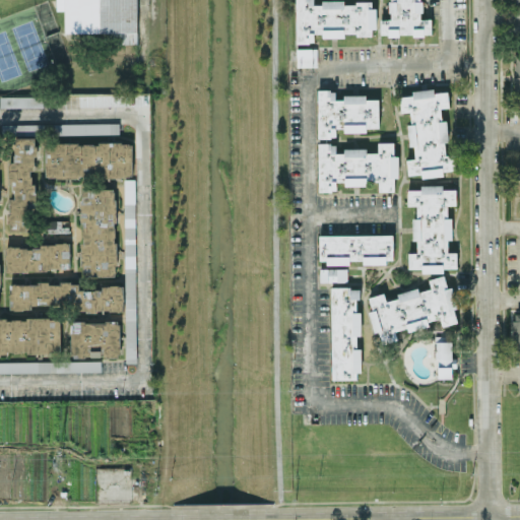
[(138,49),(137,0),(57,0),(54,10),(64,10),(64,24),(138,49)]
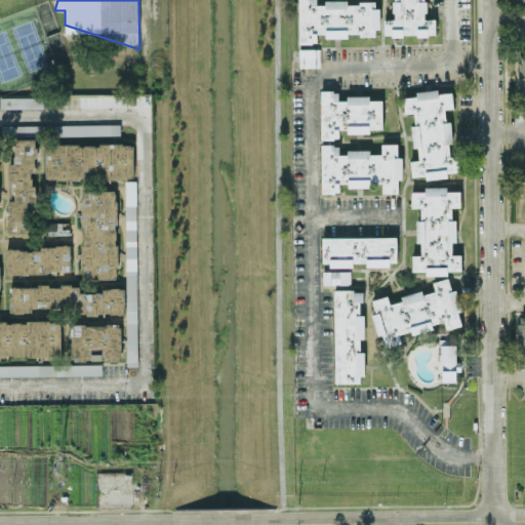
[(298,0),(298,43),(317,43),(318,36),(348,37),(348,35),(378,35),(378,2),(348,2),(317,1),(316,0),(298,0)]
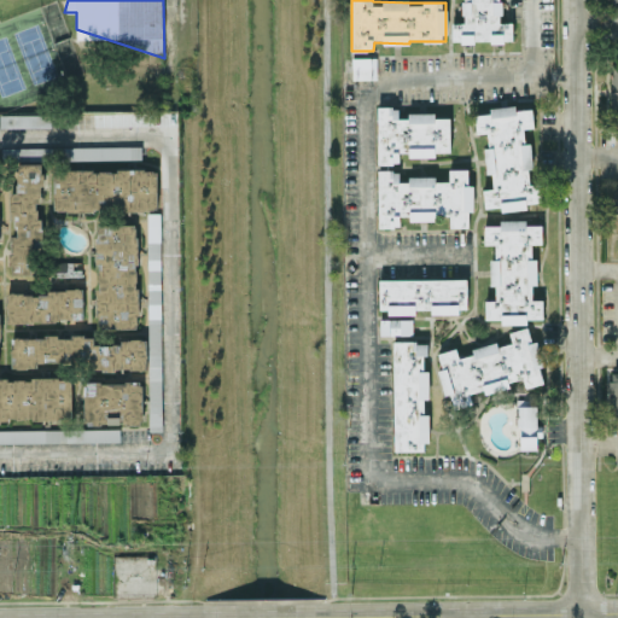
[(513,41),(513,22),(502,22),(501,0),(462,0),(465,22),(452,23),(453,44),(513,41)]
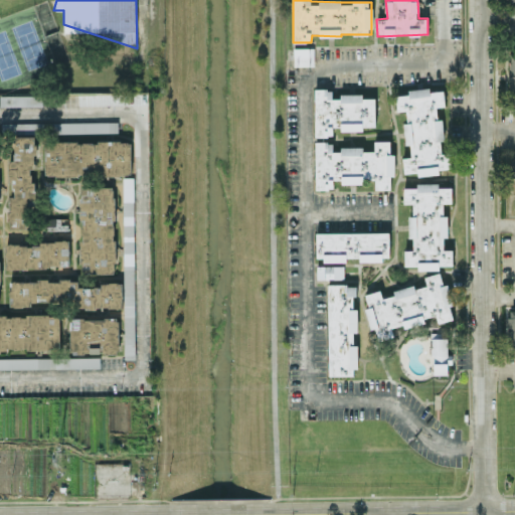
[(314,48),(294,48),(294,66),(314,66),(314,48)]
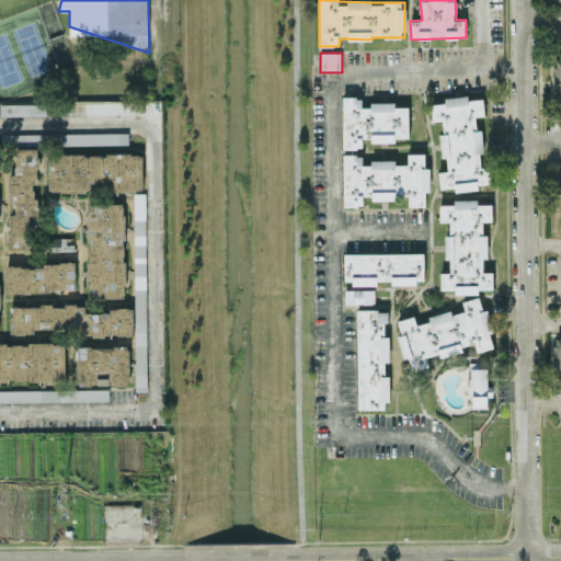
[(491,184),(492,167),(481,165),(483,129),(476,129),(477,115),(483,116),(484,99),(446,95),(445,104),(433,103),(432,121),(443,121),(441,158),(448,158),(447,172),(441,171),(439,187),(455,189),(455,190),(478,192),(479,183),(491,184)]
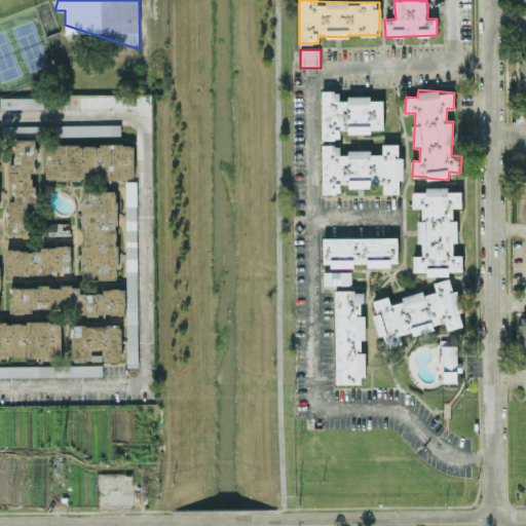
[(322,139),(340,139),(340,133),(371,133),(371,129),(383,129),(383,100),(371,100),(371,97),(339,97),(339,90),(322,91),(322,139)]
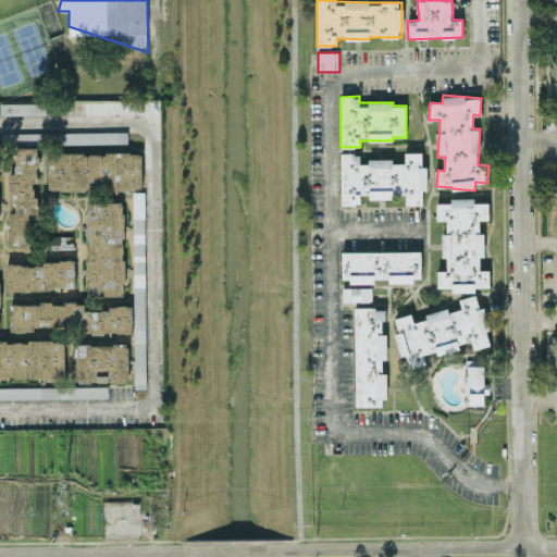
[(86,114),(148,113),(148,101),(85,102),(86,114)]
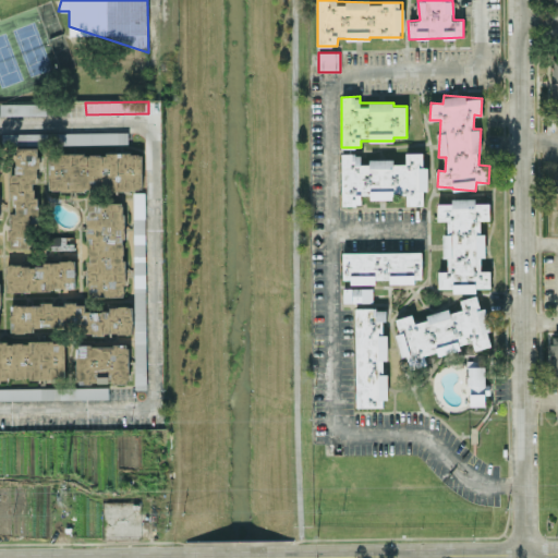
[(0,102),(0,114),(46,114),(46,102),(0,102)]
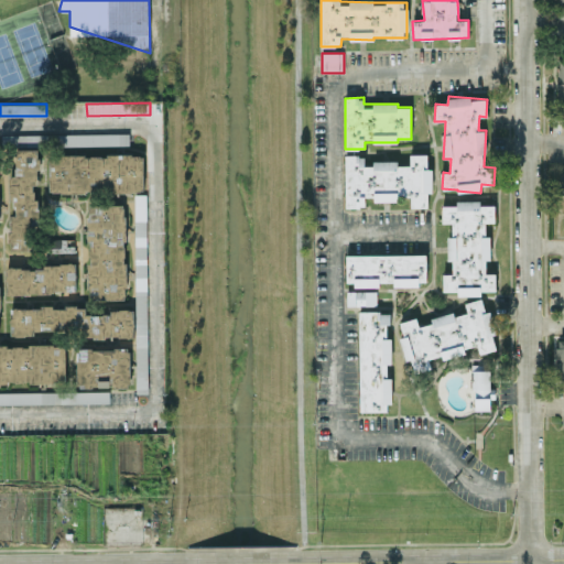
[(129,143),(129,133),(46,134),(1,134),(1,144),(129,143)]
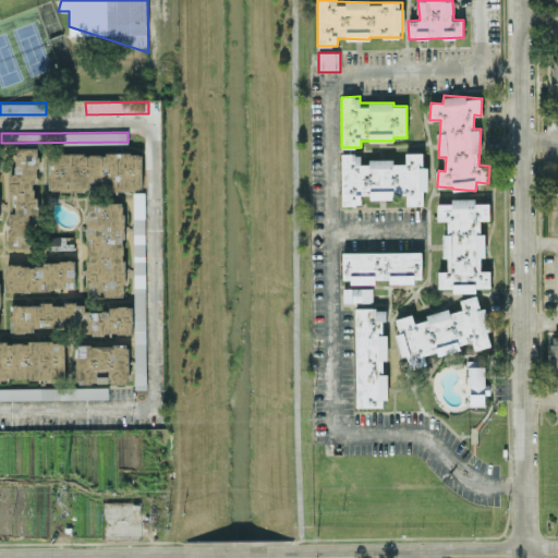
[(8,250),(35,251),(38,147),(13,146),(11,214),(9,214),(8,250)]
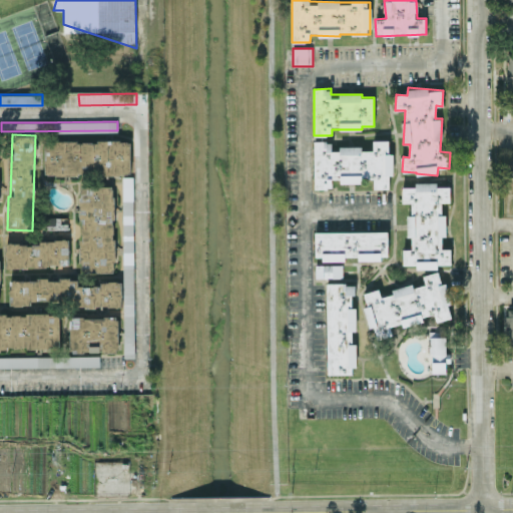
[(130,174),(130,141),(44,140),(44,174),(130,174)]
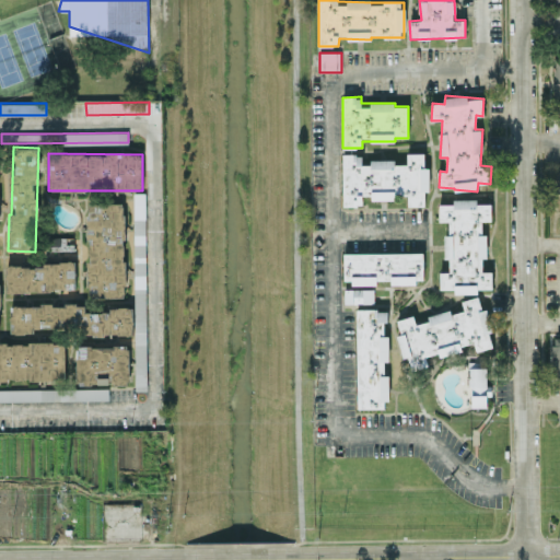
[(342,206),(362,206),(362,198),(395,199),(395,195),(408,195),(407,206),(424,206),(424,191),(429,191),(429,166),(424,166),(424,153),(407,153),(407,164),(395,164),(395,161),(362,161),(362,154),(343,154),(342,206)]
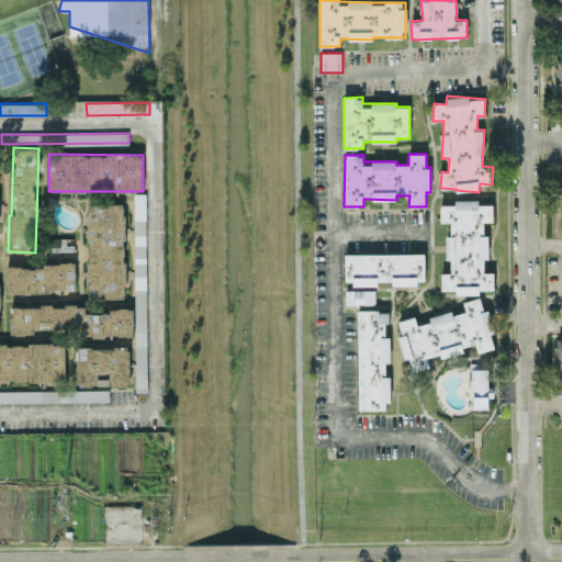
[(136,391),(147,391),(145,193),(134,193),(136,391)]
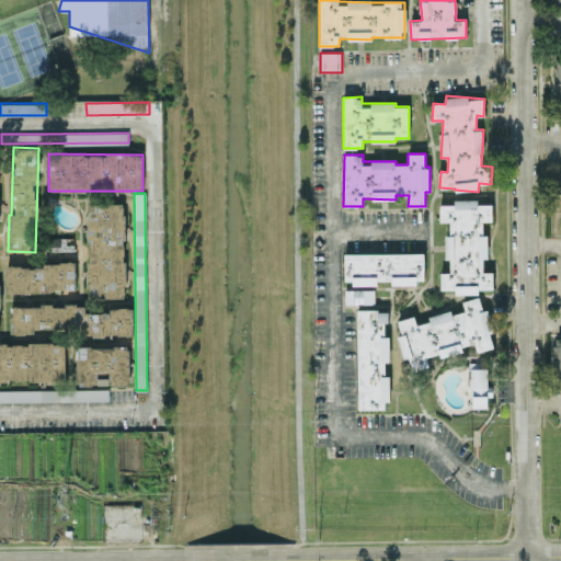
[(492,288),(494,273),(482,271),(484,259),(489,259),(487,248),(489,235),(484,235),(482,222),(491,220),(493,205),(478,203),(478,198),(468,201),(455,198),(453,206),(441,204),(438,215),(439,220),(450,222),(449,235),(446,236),(444,250),(446,260),(451,261),(449,272),(442,273),(439,288),(455,290),(455,292),(479,296),(480,290),(492,288)]
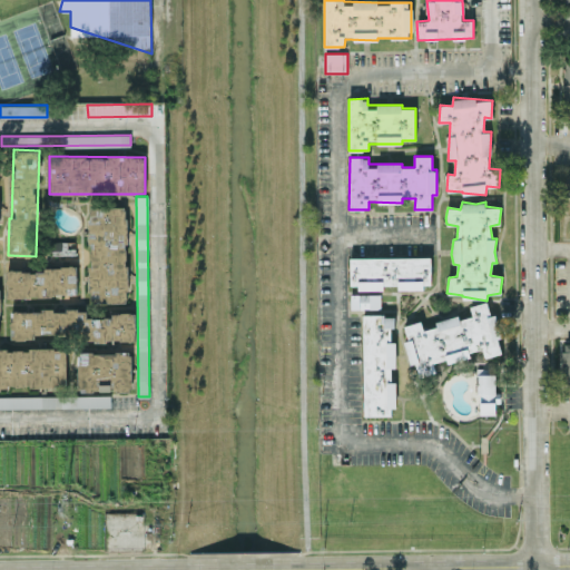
[(128,302),(126,206),(87,207),(89,303),(128,302)]
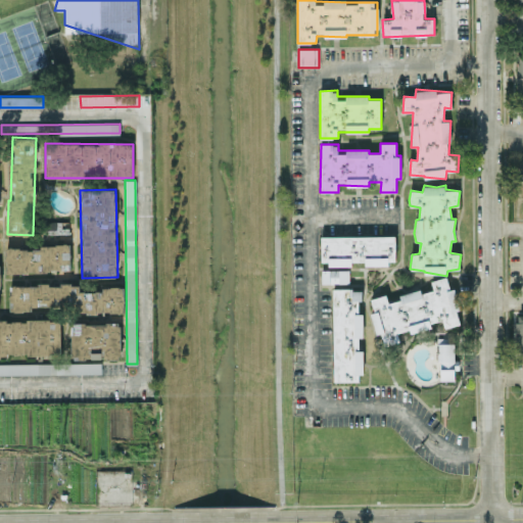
[(43,233),(68,233),(68,222),(43,222),(43,233)]
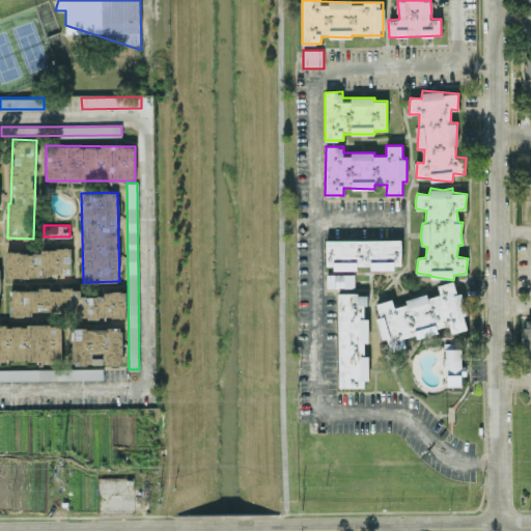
[(401,268),(401,239),(326,240),(326,269),(357,269),(357,266),(370,266),(370,269),(401,268)]
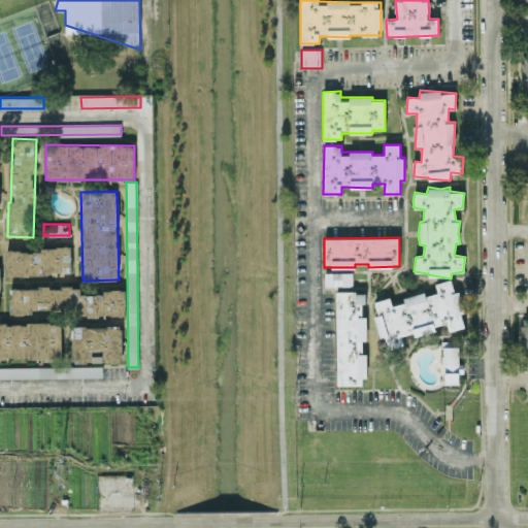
[(71,274),(71,249),(6,249),(6,274),(71,274)]
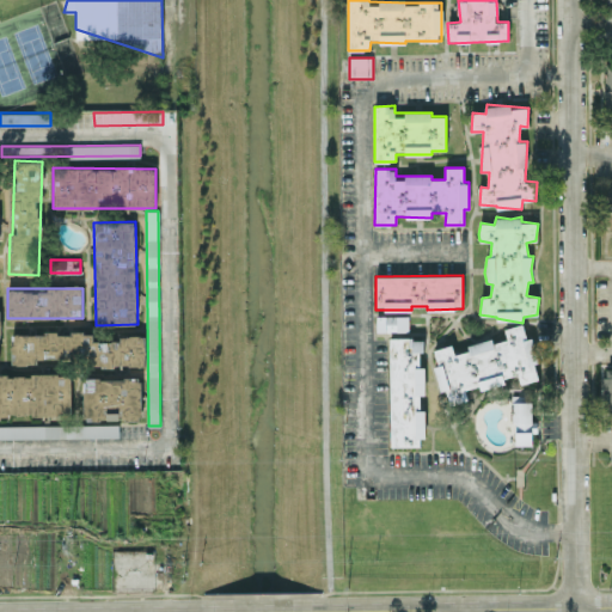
[(409,316),(375,316),(377,331),(409,331),(409,316)]
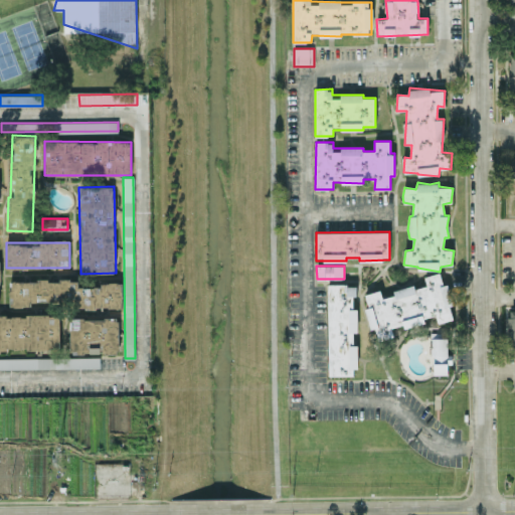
[(452,320),(451,306),(452,305),(450,284),(442,285),(441,274),(425,275),(426,287),(414,288),(414,287),(393,289),(394,296),(381,297),(381,292),(366,293),(369,329),(376,329),(377,339),(392,338),(391,327),(424,325),(424,317),(437,316),(438,322),(452,320)]
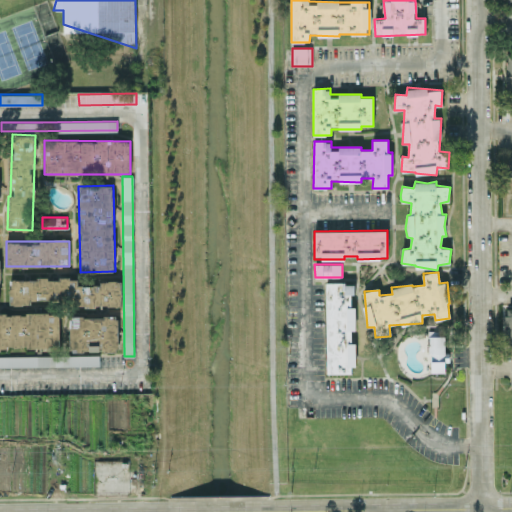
[(121,282),(78,283),(78,277),(9,279),(10,302),(74,300),(75,307),(121,305),(121,282)]
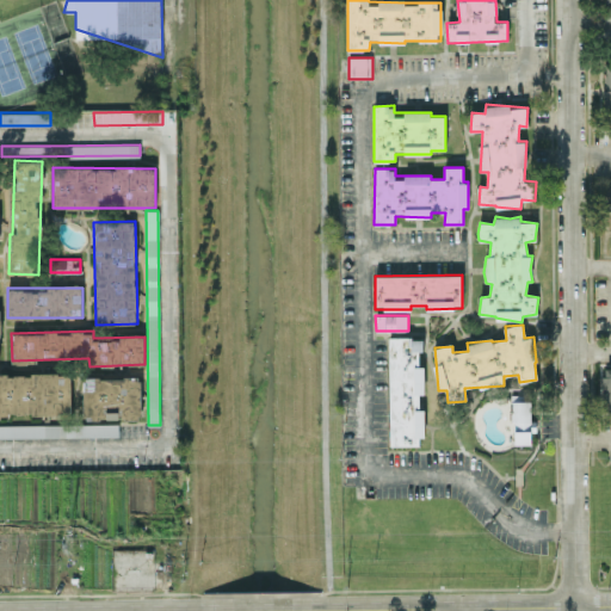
[(390,445),(424,445),(423,408),(419,408),(419,394),(424,394),(424,365),(419,365),(419,351),(423,350),(423,337),(389,338),(390,445)]
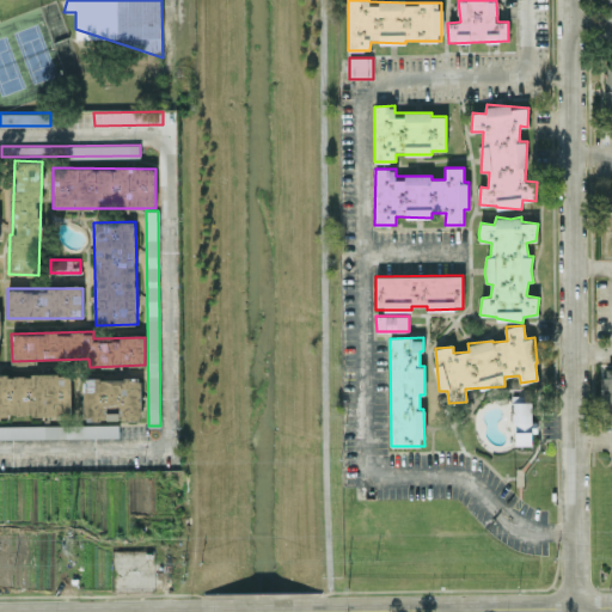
[(0,414),(72,414),(71,374),(0,374),(0,414)]
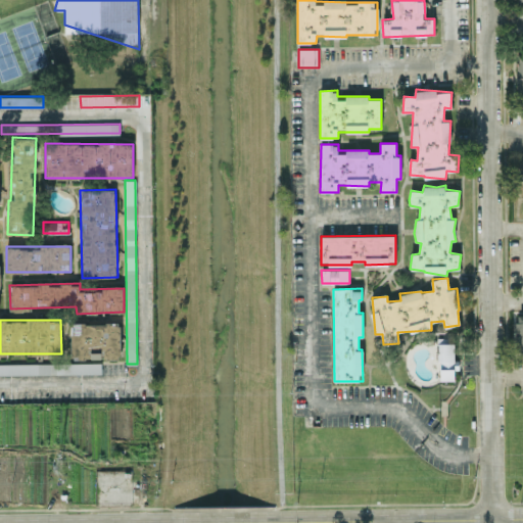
[(70,358),(91,358),(91,347),(102,347),(102,358),(121,358),(121,323),(70,323),(70,358)]
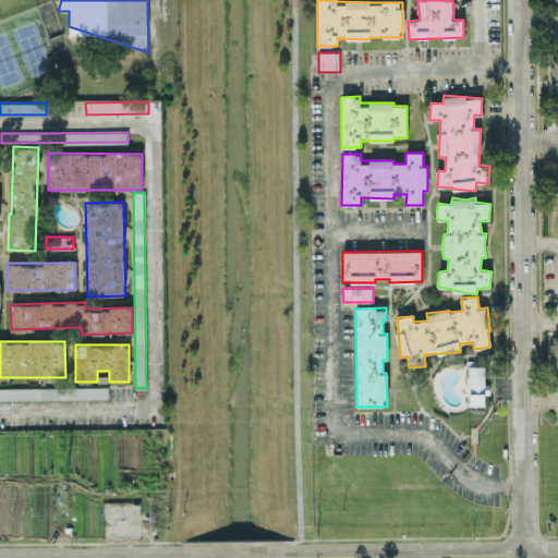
[(468,405),(485,405),(485,393),(490,393),(490,384),(485,384),(485,362),(468,363),(468,405)]
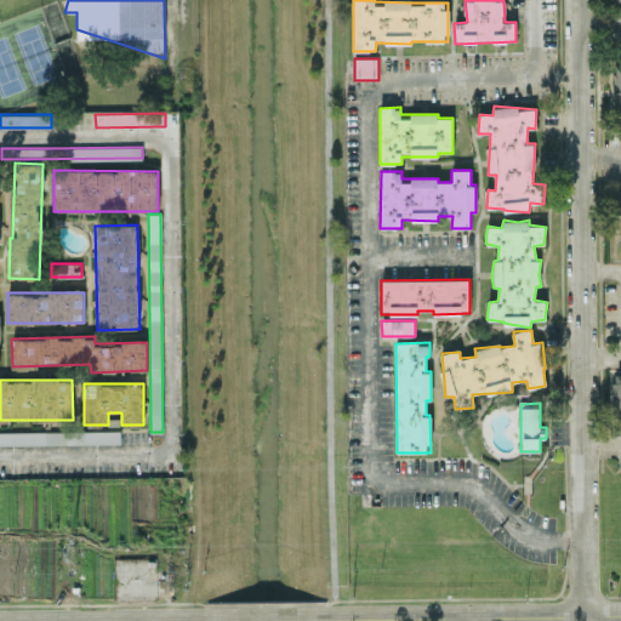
[(0,432),(0,444),(120,443),(120,431),(0,432)]
